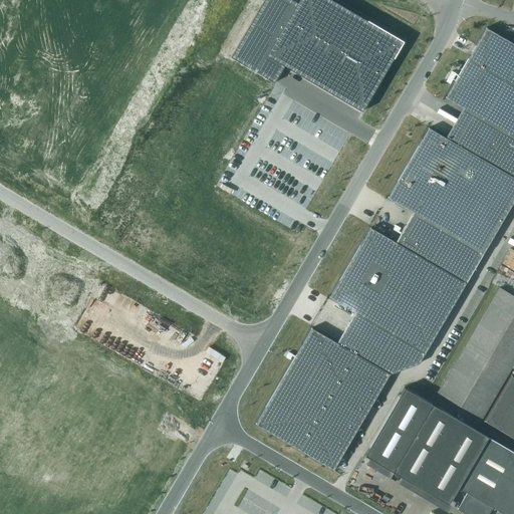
[(261,5),(231,57),(274,82),(284,65),(362,110),(404,41),(332,0),(298,0),(287,20),(261,5)]
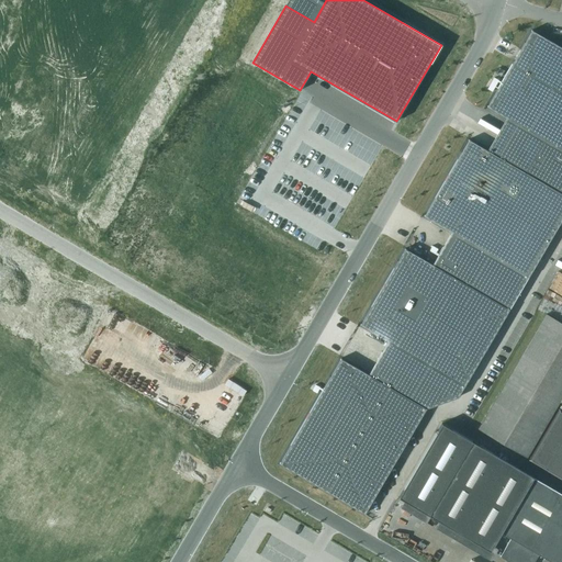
[(561,47),(531,30),(520,49),(514,60),(486,107),(516,123),(561,149),(561,47)]
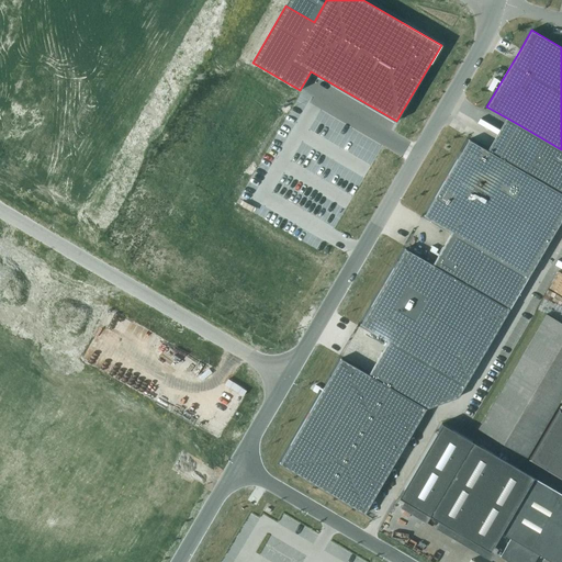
[(527,277),(528,277),(561,217),(561,149),(516,123),(496,156),(468,139),(424,216),(451,232),(527,277)]
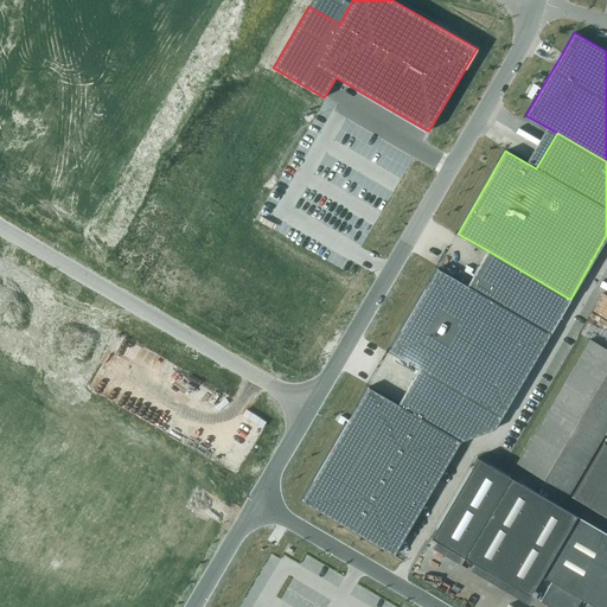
[(569,299),(487,250),(467,286),(438,268),(389,351),(419,369),(502,416),(550,334),(549,333),(569,299)]
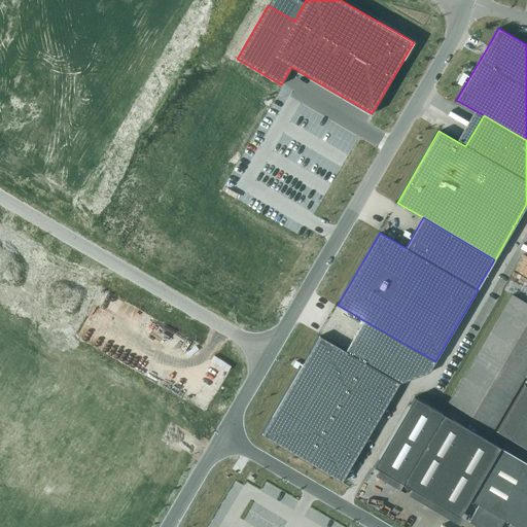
[(525,377),(526,373),(526,304),(512,295),(449,402),(494,429),(525,377)]
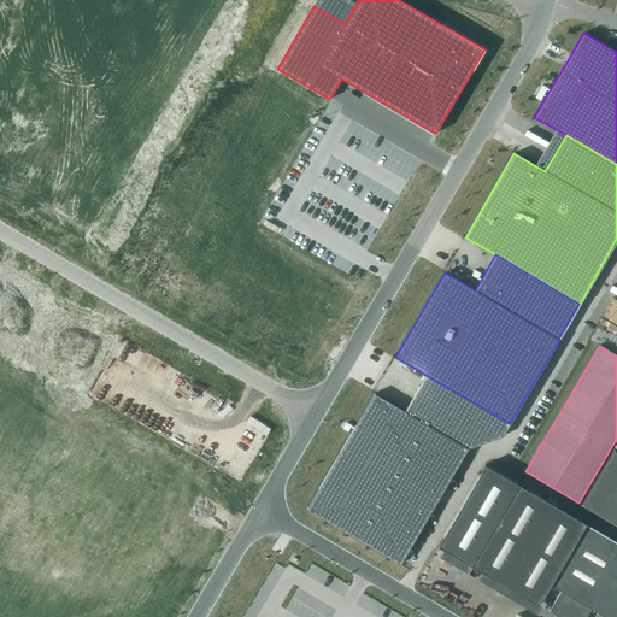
[(503,436),(510,423),(425,375),(404,411),(374,393),(306,509),(400,564),(468,448),(503,436)]
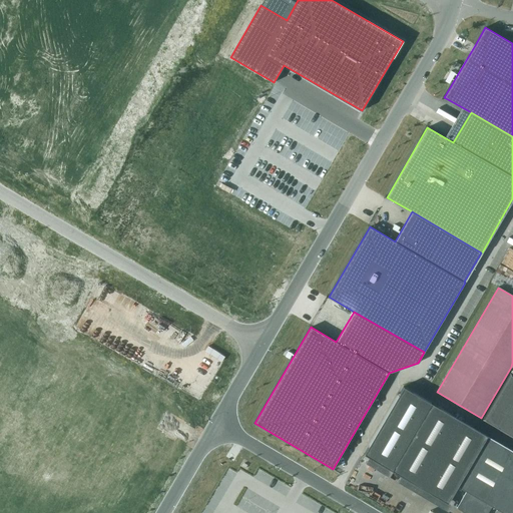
[(512,377),(510,376),(484,420),(512,436),(512,377)]
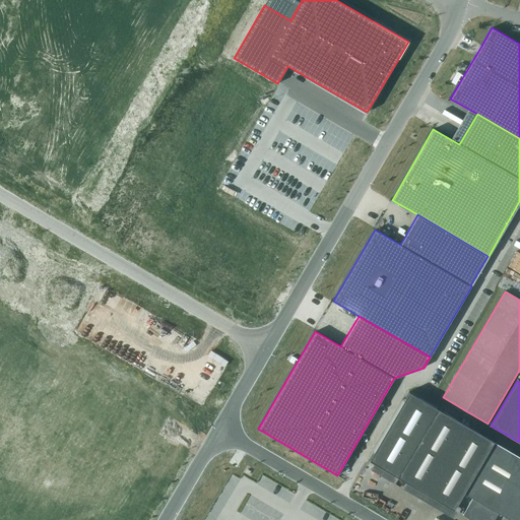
[(408,392),(369,461),(454,510),(463,495),(471,499),(462,516),(469,519),(494,519),(498,514),(509,519),(519,519),(519,458),(493,443),(437,408),(408,392)]
